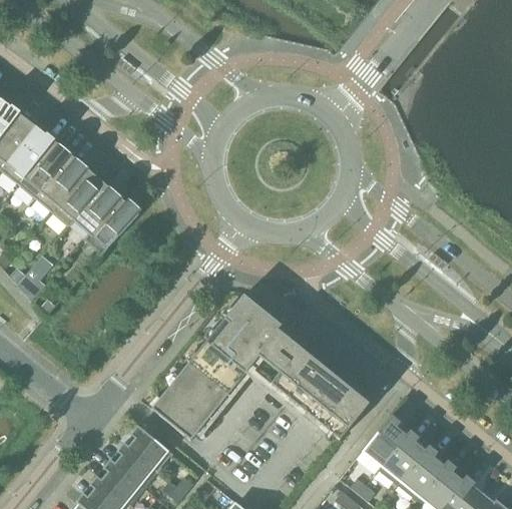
[(0,136),(19,111),(1,97),(0,99),(0,136)]
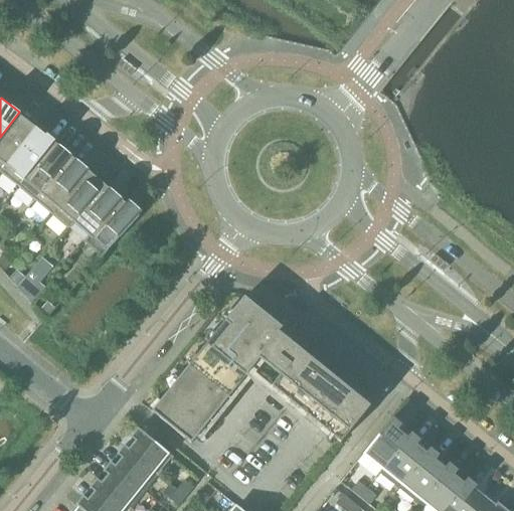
[(19,112),(0,137),(0,168),(2,170),(3,171),(36,126),(19,112)]
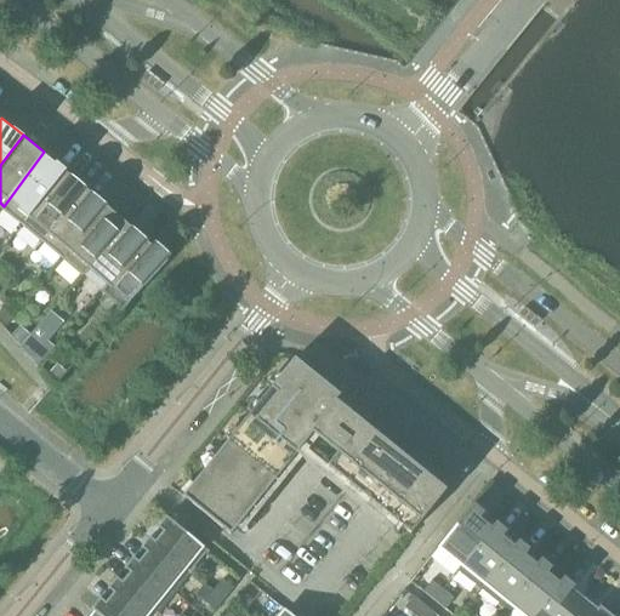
[(66,169),(44,152),(4,206),(23,221),(24,222),(66,169)]
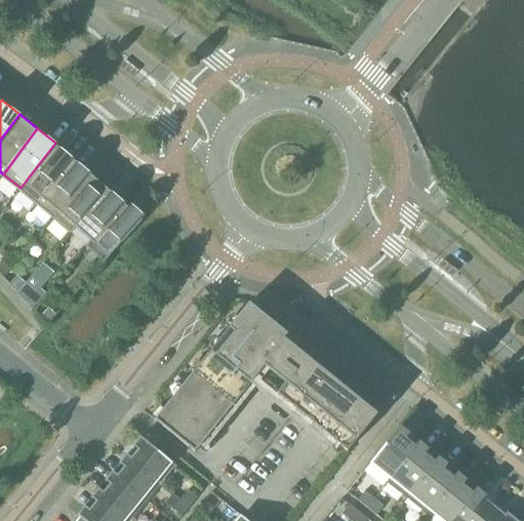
[(36,201),(37,202),(73,157),(55,143),(21,188),(36,201)]
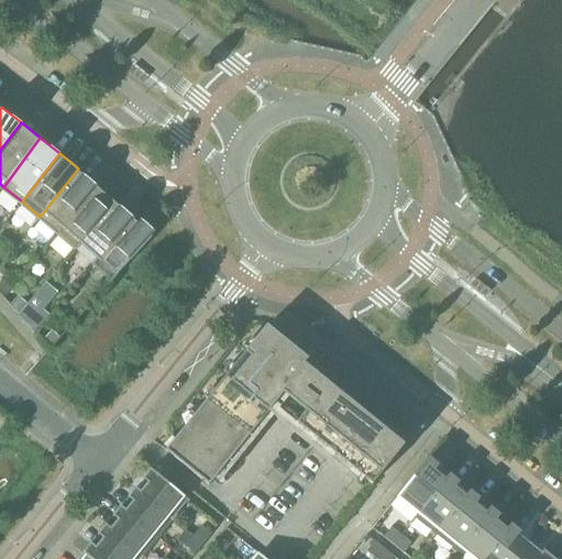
[(78,168),(40,217),(57,231),(58,232),(97,184),(78,168)]
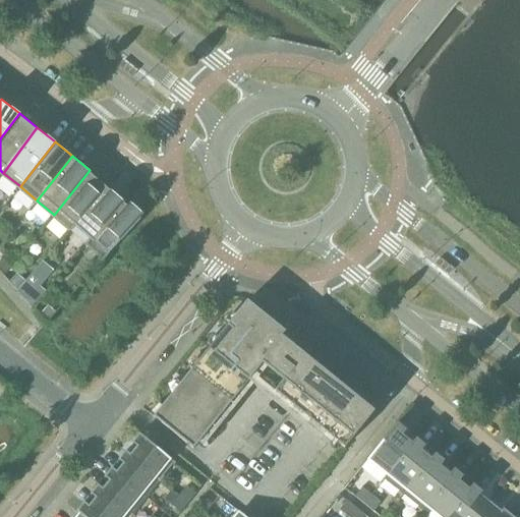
[(74,222),(107,185),(90,170),(54,215),(70,229),(75,223),(74,222)]
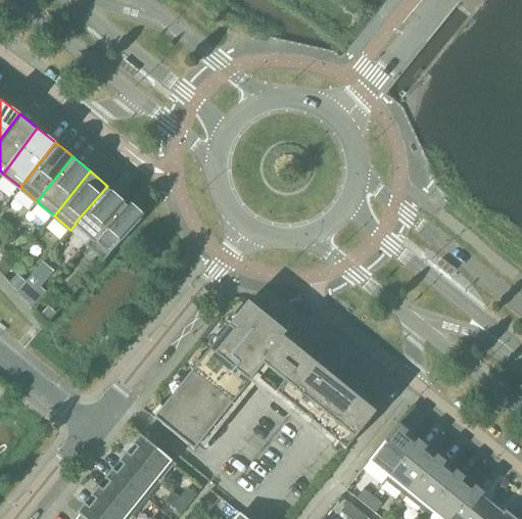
[(107,186),(75,223),(76,224),(90,236),(91,237),(124,200),(107,186)]
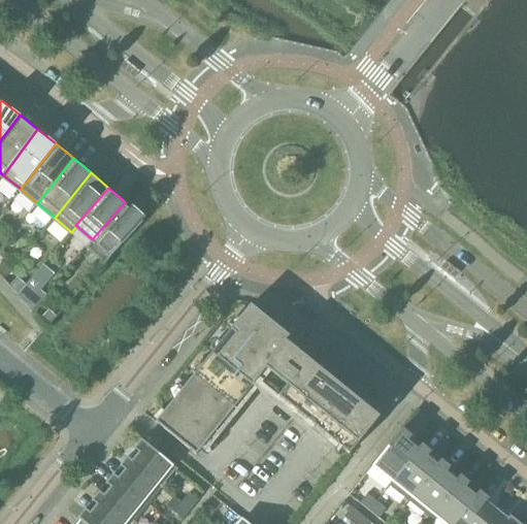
[(92,239),(91,238),(86,244),(104,261),(142,219),(125,202),(92,239)]
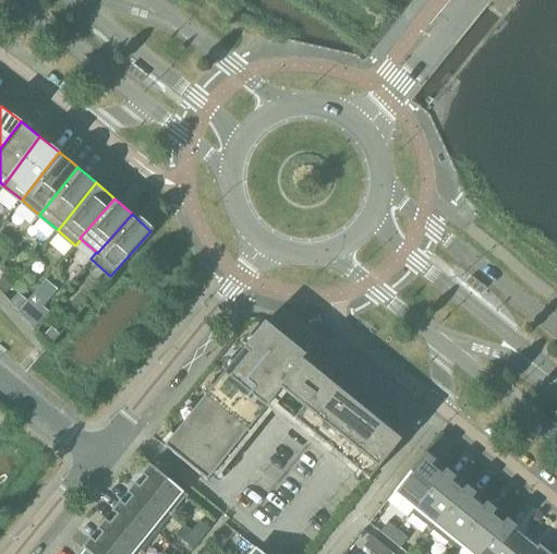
[(2,273),(0,275),(0,286),(4,291),(12,281),(2,273)]
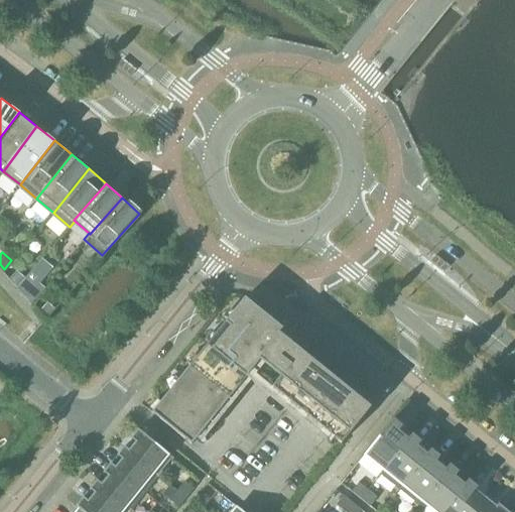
[(25,275),(18,284),(32,299),(42,287),(37,282),(53,265),(43,256),(25,275)]
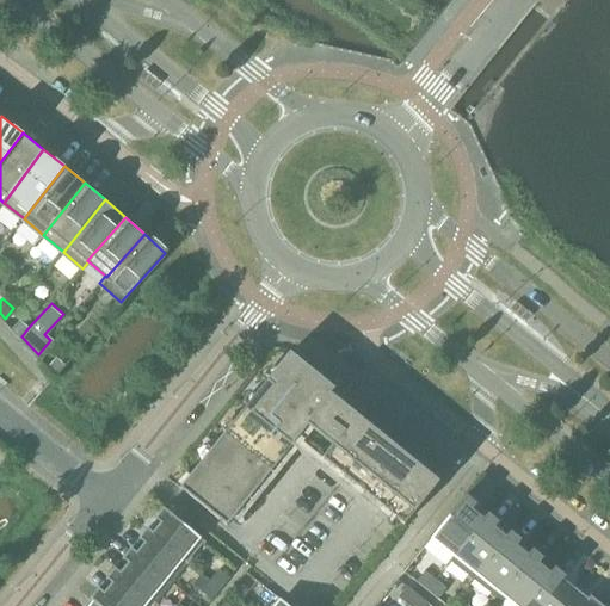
[(12,326),(22,336),(30,326),(20,317),(12,326)]
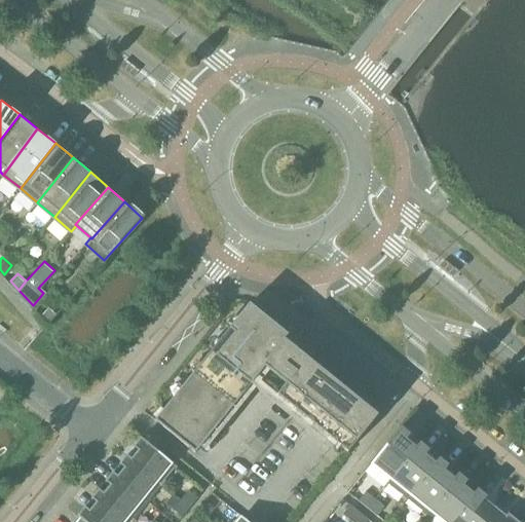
[(348,450),(378,412),(307,356),(287,338),(291,333),(250,301),(238,314),(245,320),(237,328),(231,324),(220,337),(226,342),(219,350),(213,346),(201,361),(207,365),(200,374),(194,369),(183,383),(188,388),(181,397),(176,393),(164,407),(170,411),(162,420),(157,415),(155,417),(196,450),(269,360),(290,377),(277,393),(348,450)]
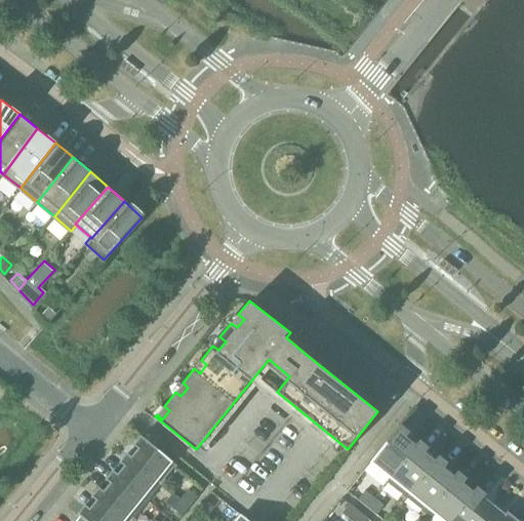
[(42,312),(49,319),(56,311),(49,304),(42,312)]
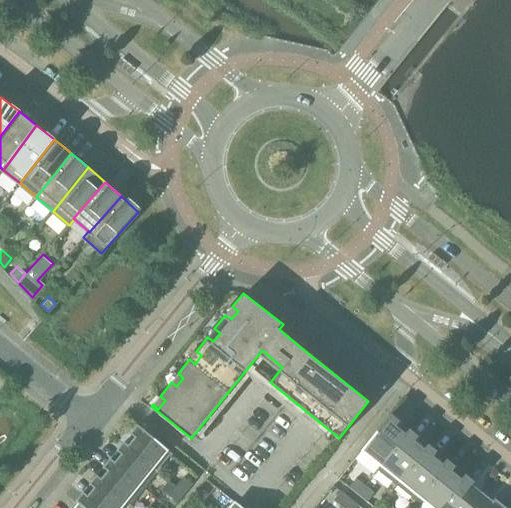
[(382,462),(406,433),(406,432),(396,424),(400,420),(391,412),(363,446),(382,462)]
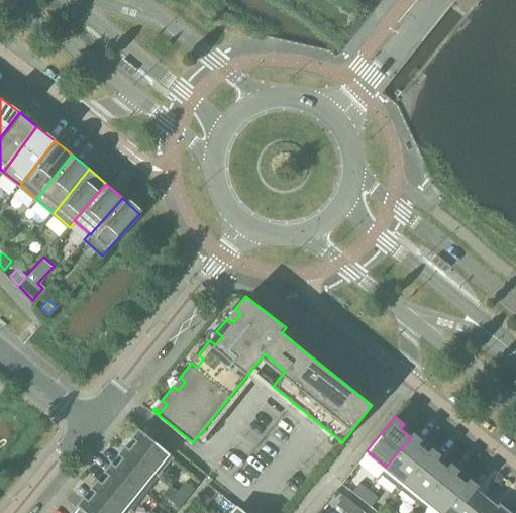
[(136,440),(129,448),(129,449),(153,469),(153,470),(160,475),(175,456),(138,427),(131,436),(136,440)]
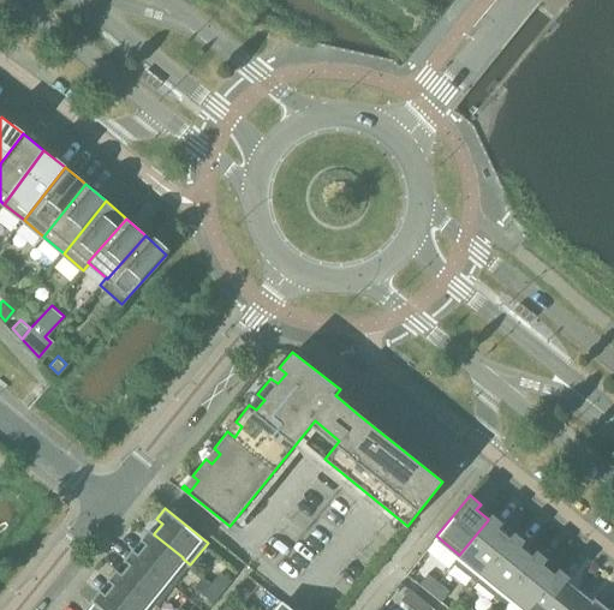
[(492,513),(488,519),(488,520),(459,555),(453,562),(476,580),(511,538),(510,537),(499,527),(502,522),(492,513)]
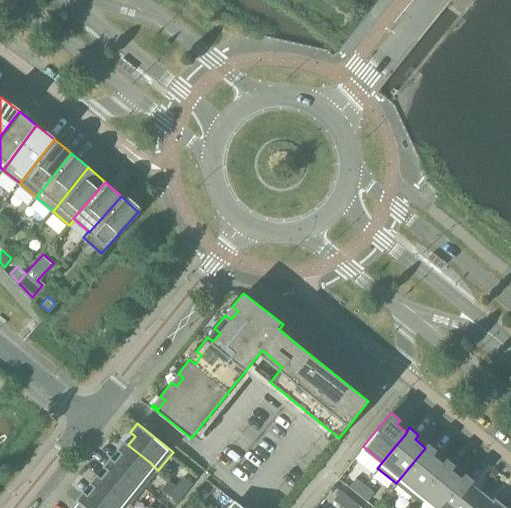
[(152,464),(128,445),(128,444),(124,440),(116,449),(121,453),(115,461),(114,461),(139,481),(152,465),(152,464)]
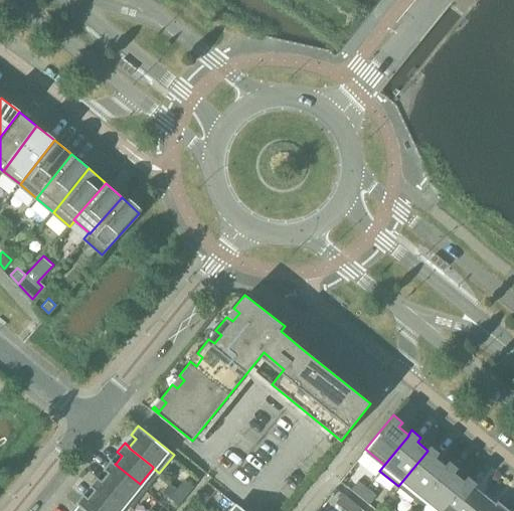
[(422,495),(447,466),(446,465),(436,458),(440,453),(431,446),(426,450),(427,451),(398,486),(418,502),(423,496),(422,495)]
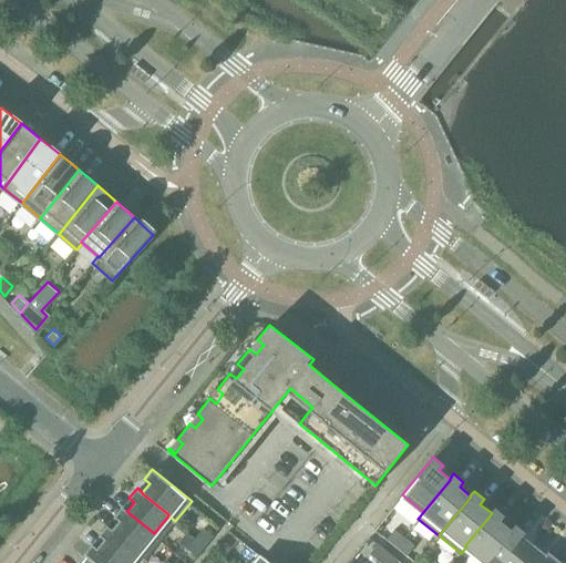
[(112,529),(112,530),(139,552),(154,533),(126,511),(127,511),(122,507),(114,517),(119,520),(112,529)]
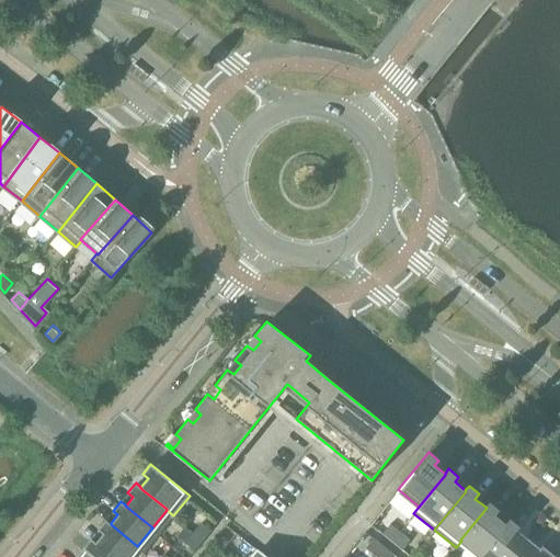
[(490,502),(486,507),(487,508),(460,540),(461,541),(480,556),(506,524),(506,523),(495,515),(500,510),(490,502)]
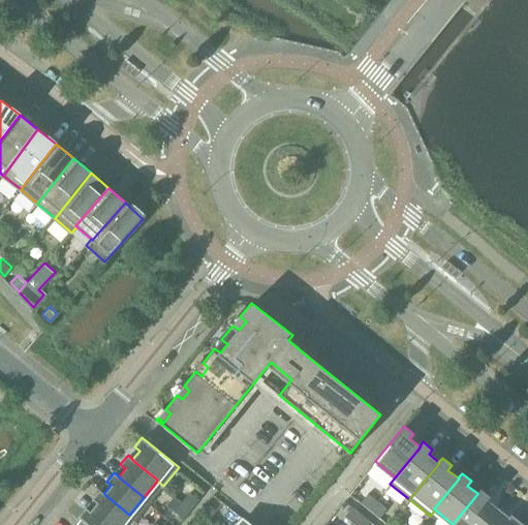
[(90,512),(106,524),(120,524),(129,515),(104,494),(104,493),(100,489),(92,498),(97,502),(90,511),(90,512)]
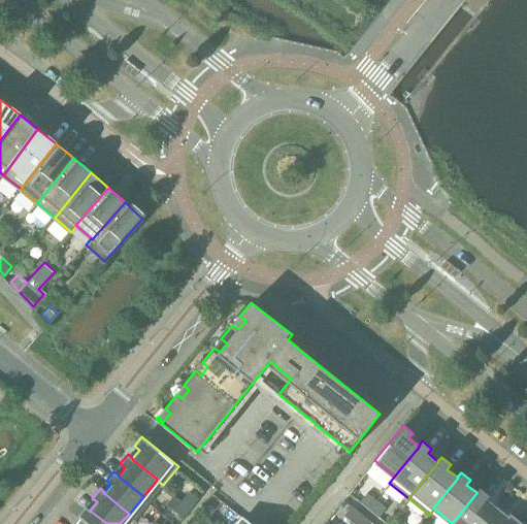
[(480,488),(476,492),(476,493),(452,523),(453,523),(483,523),(496,509),(486,500),(489,495),(480,488)]
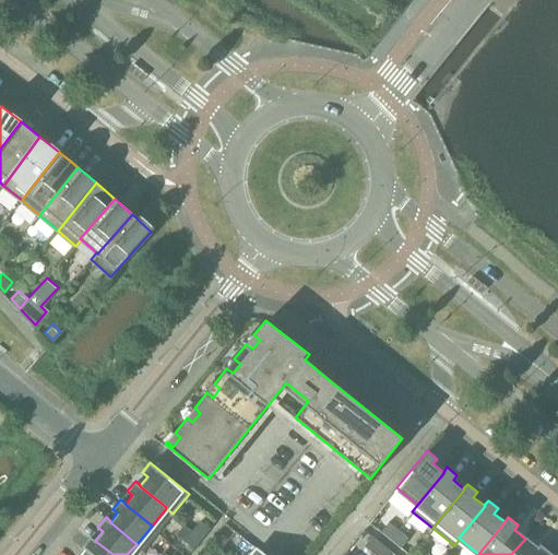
[(201,519),(192,529),(202,536),(211,527),(201,519)]
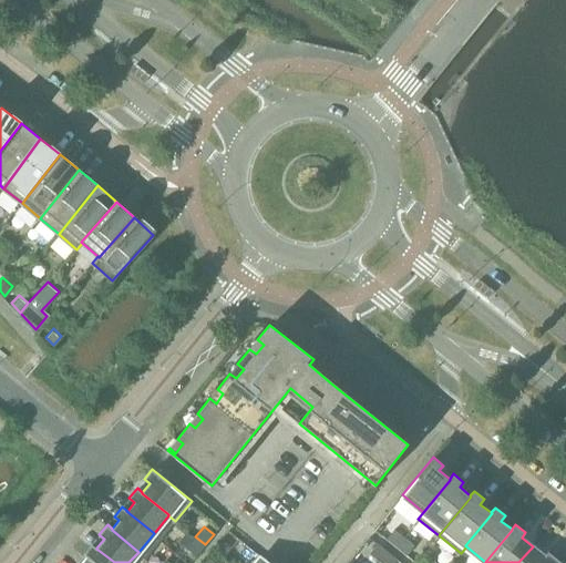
[(397,545),(405,535),(395,526),(387,536),(397,545)]
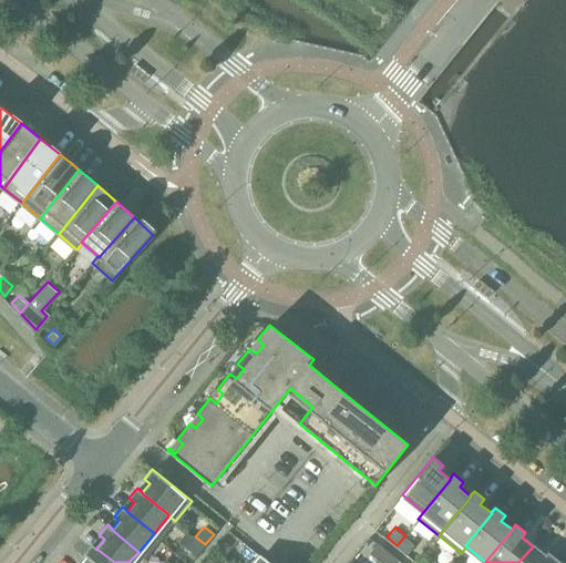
[(415,543),(405,535),(397,545),(408,553),(415,543)]
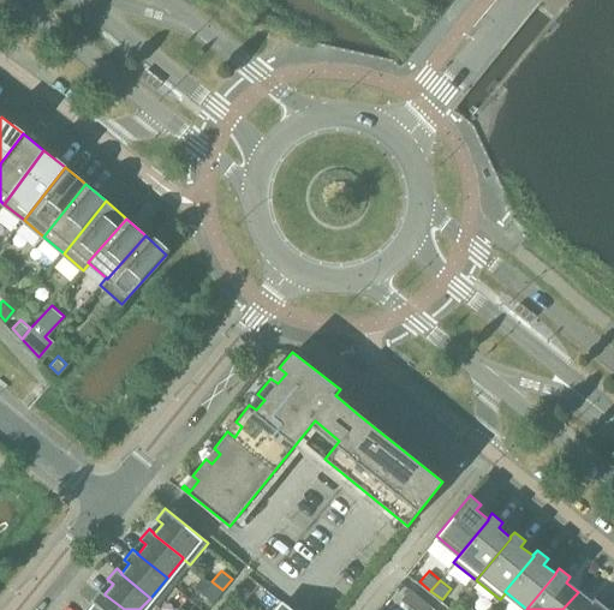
[(222,590),(212,581),(203,592),(214,600),(222,590)]
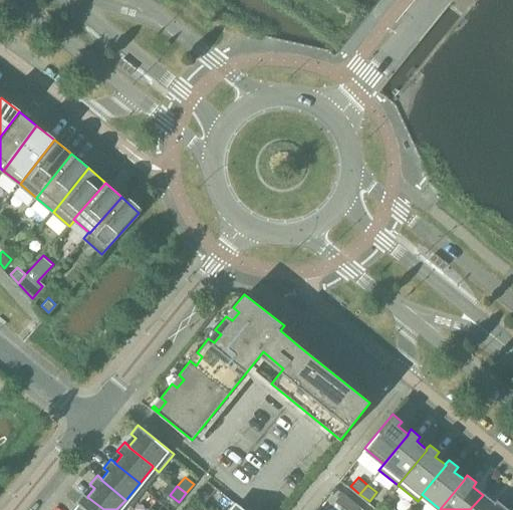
[(204,503),(211,494),(202,486),(195,496),(204,503)]
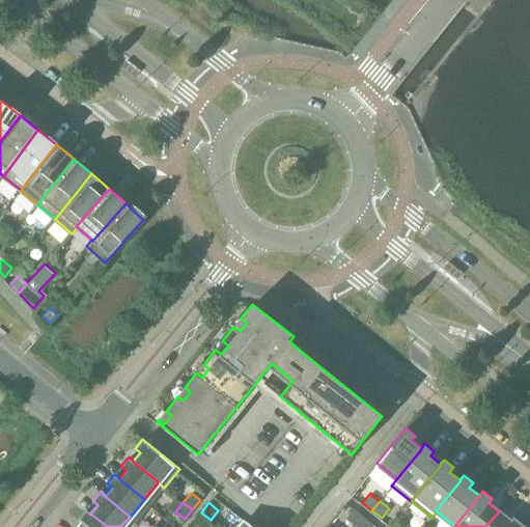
[(346,517),(356,524),(363,515),(354,507),(346,517)]
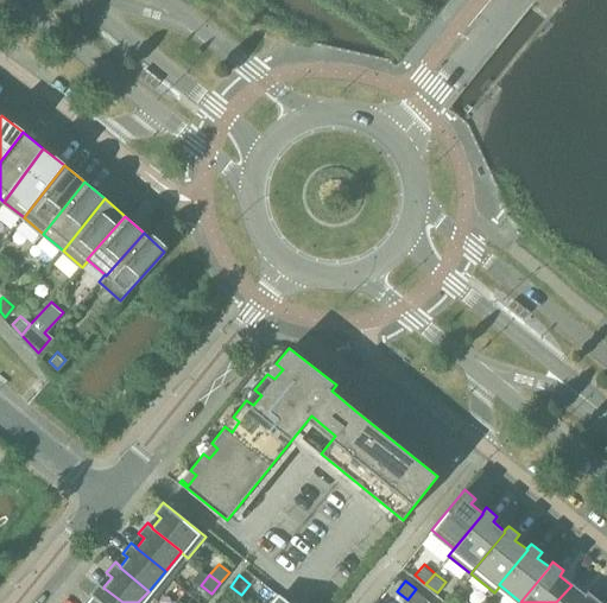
[(95,597),(90,602),(122,602),(103,588),(103,586),(99,582),(90,592),(95,597)]
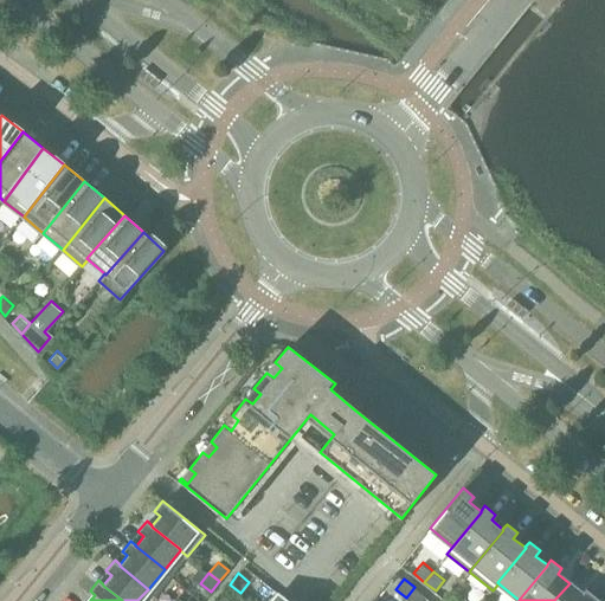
[(581,593),(570,583),(554,600),(591,600),(596,596),(586,588),(581,593)]
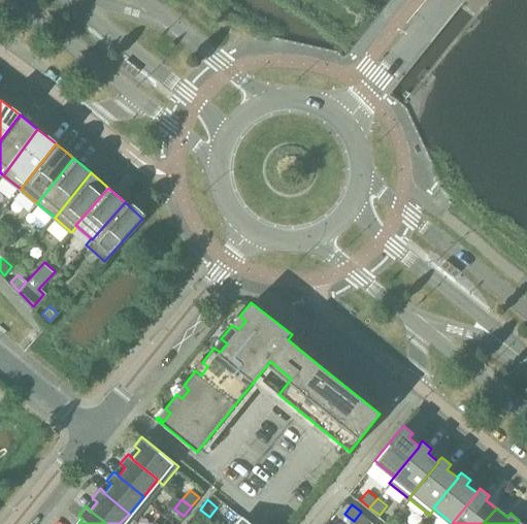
[(357,523),(366,523),(371,519),(361,512),(354,521),(357,523)]
